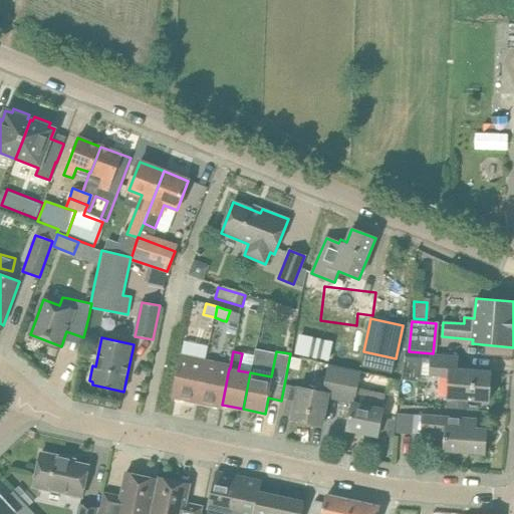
[(406,351),(402,377),(416,379),(420,376),(422,365),(432,366),(431,374),(450,376),(448,399),(469,401),(489,402),(491,371),(457,368),(458,356),(438,355),(433,355),(434,353),(433,353),(409,351),(406,351)]
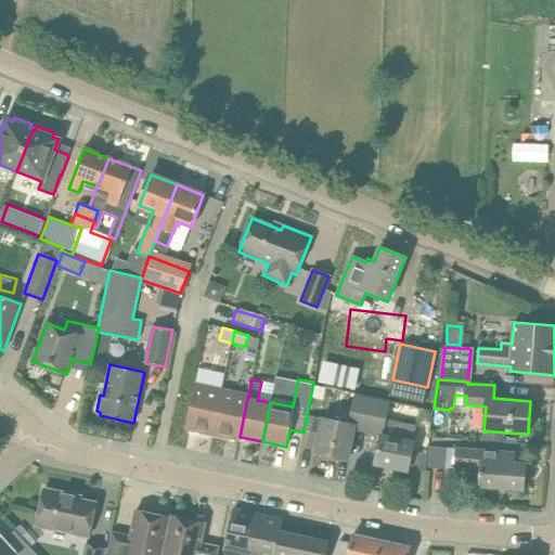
[(222,389),(195,384),(185,429),(213,435),(222,389)]
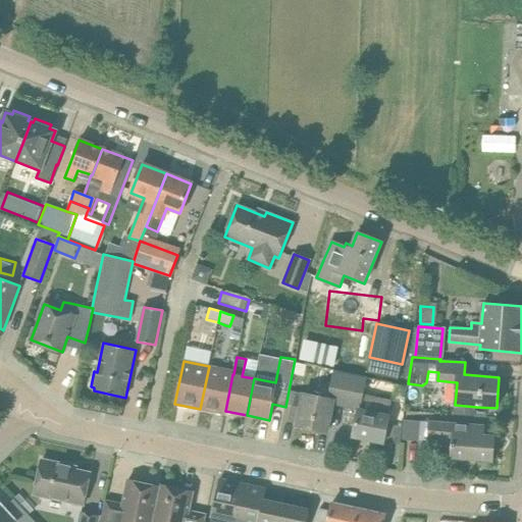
[(209,366),(200,409),(225,414),(225,411),(232,374),(233,371),(209,366)]
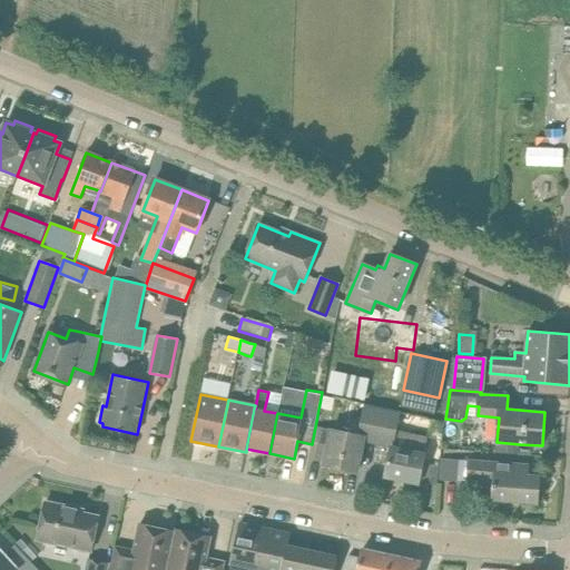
[(321,444),(317,461),(324,462),(324,464),(357,471),(359,465),(357,465),(359,455),(361,455),(364,436),(376,439),(382,408),(365,404),(361,426),(351,424),(350,433),(331,429),(324,428),(321,444)]
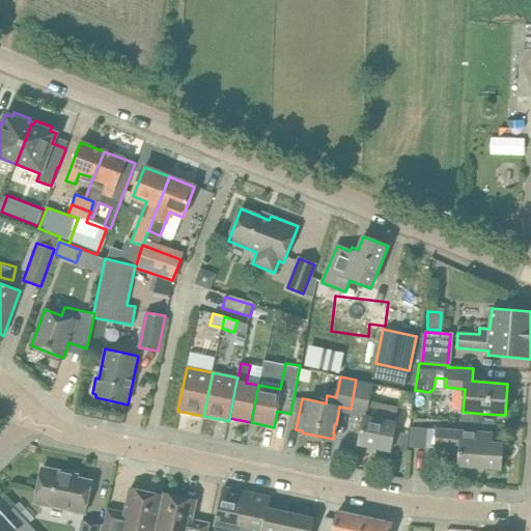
[(354,410),(350,429),(361,432),(359,445),(389,451),(390,449),(398,451),(402,432),(393,431),(397,407),(369,401),(373,384),(356,380),(351,409),(354,410)]
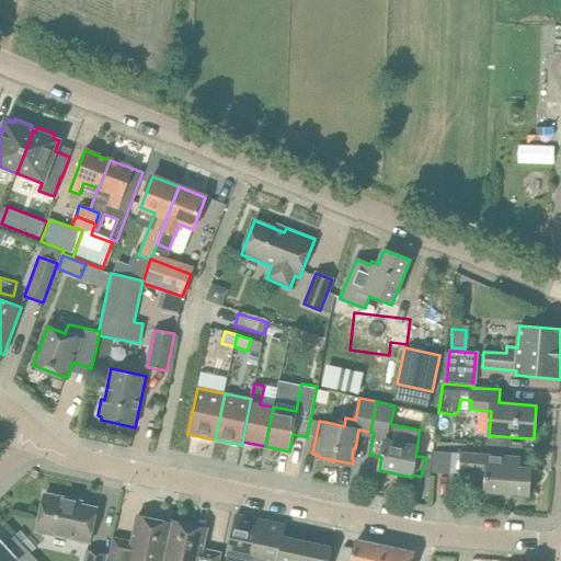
[(521,457),(434,451),(432,466),(432,472),(479,477),(480,468),(487,469),(484,492),(529,495),(531,468),(519,468),(521,457)]
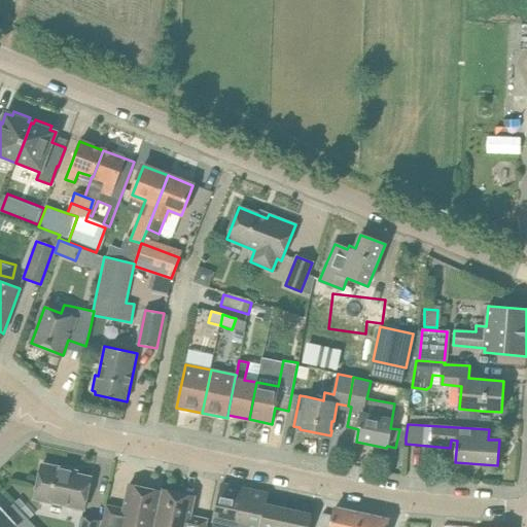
[(34,499),(55,503),(84,510),(91,477),(63,471),(63,468),(42,464),(34,499)]
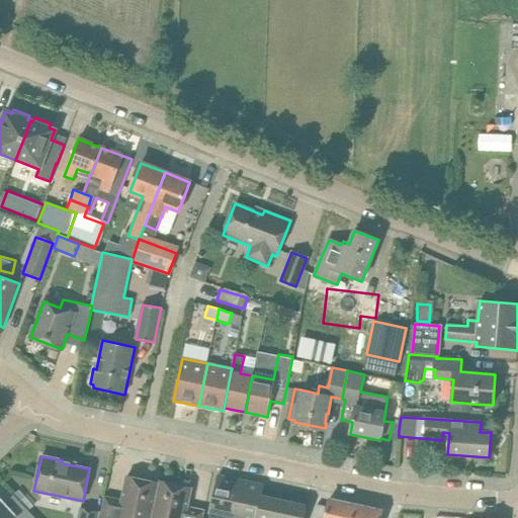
[(241,480),(218,475),(210,508),(234,513),(241,480)]
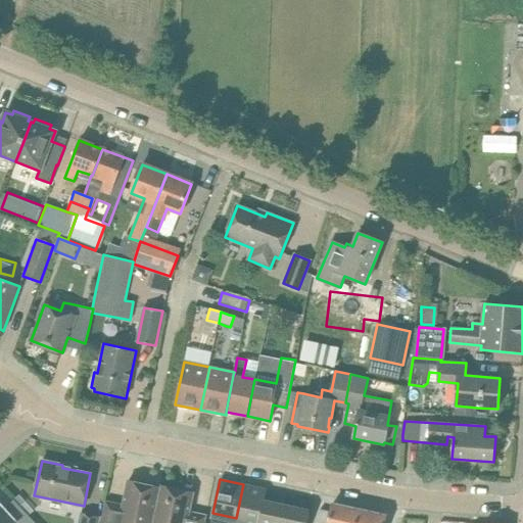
[(123,505),(105,502),(100,522),(152,522),(160,485),(159,488),(128,481),(123,505)]
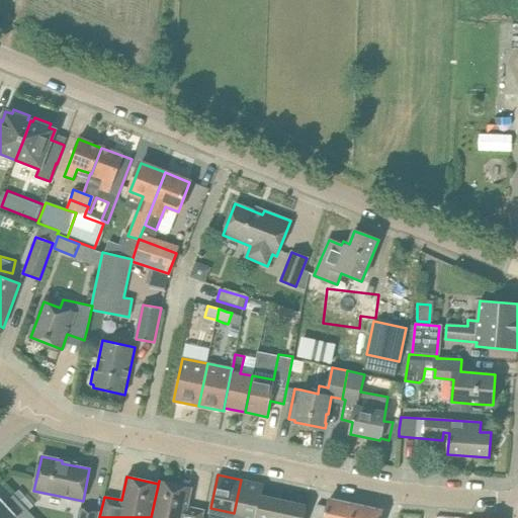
[(256,517),(264,485),(241,480),(234,513),(257,517),(256,517)]
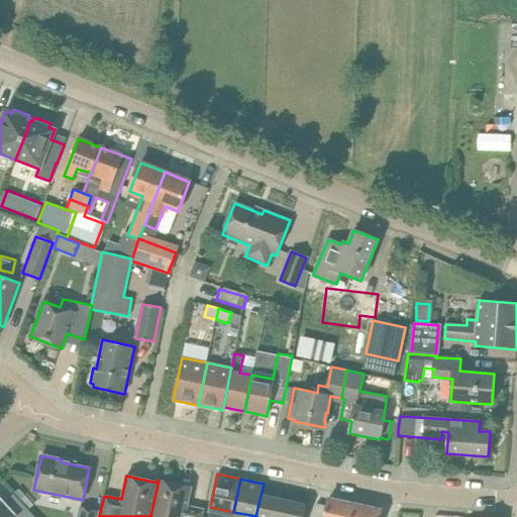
[(191,487),(159,480),(150,516),(202,516),(204,510),(187,506),(191,487)]
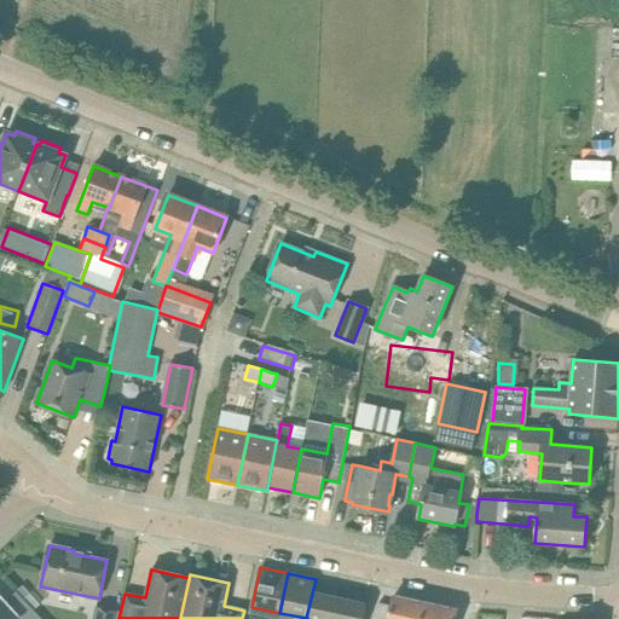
[(316,579),(306,618),(335,618),(340,599),(313,593),(316,579)]
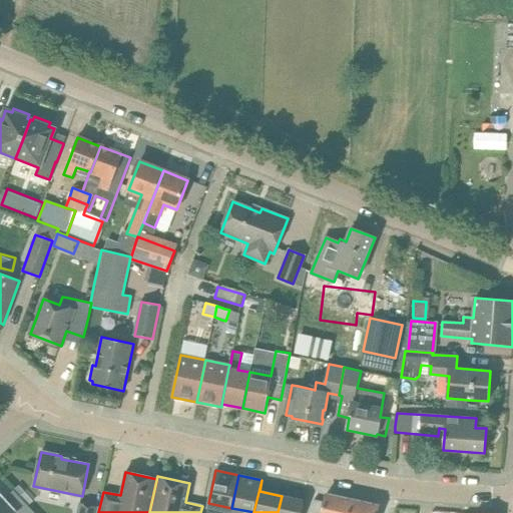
[(0,512),(34,512),(27,505),(13,490),(12,491),(13,492),(4,501),(0,496),(0,512)]
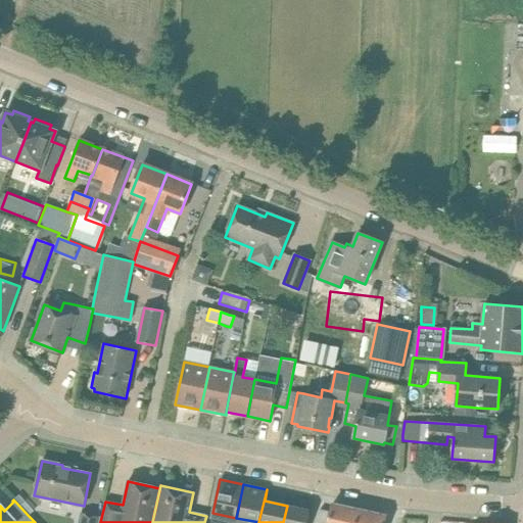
[(318,522),(355,522),(359,510),(332,504),(331,510),(321,508),(318,522)]
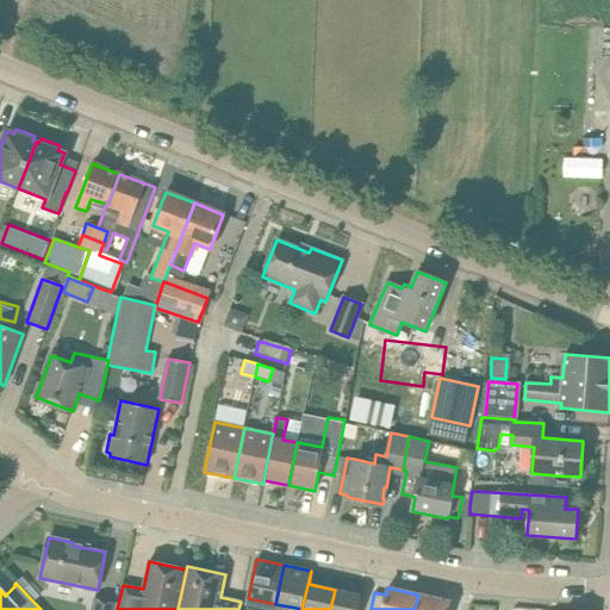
[(358,609),(361,596),(335,590),(330,609),(358,609)]
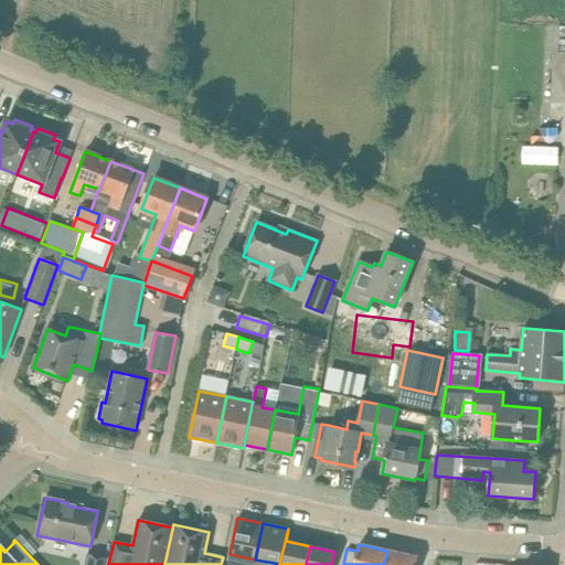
[(387,551),(384,564),(414,564),(416,556),(387,551)]
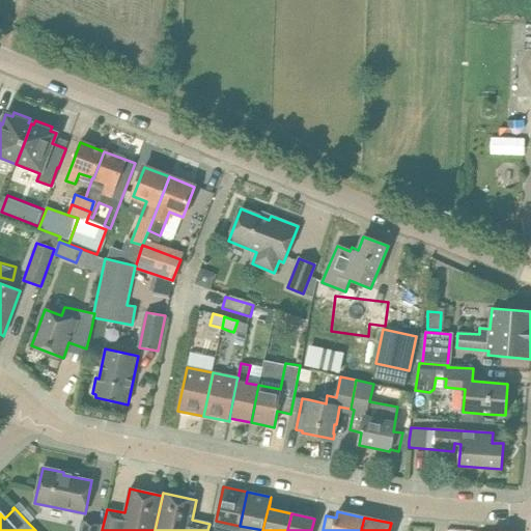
[(82,522),(80,530),(100,530),(101,526),(82,522)]
